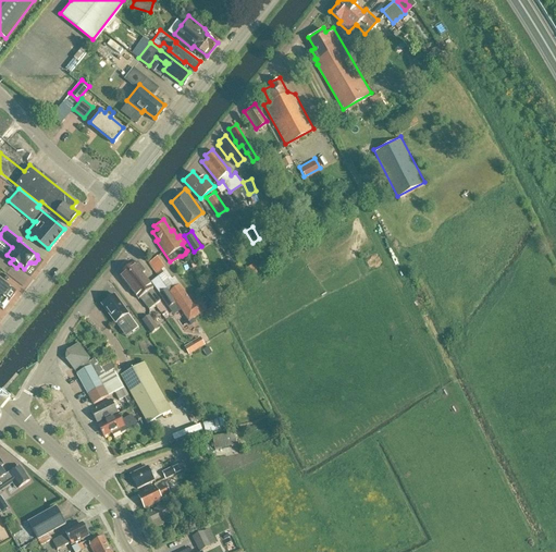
[(267,248),(269,247),(273,245),(270,237),(262,242),(263,244),(267,248)]
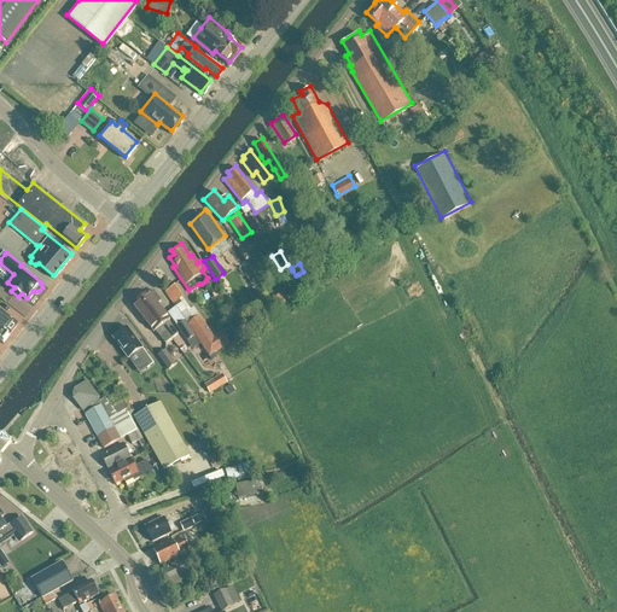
[(296,275),(292,270),(290,272),(289,270),(283,273),(289,283),(300,277),(298,274),(296,275)]
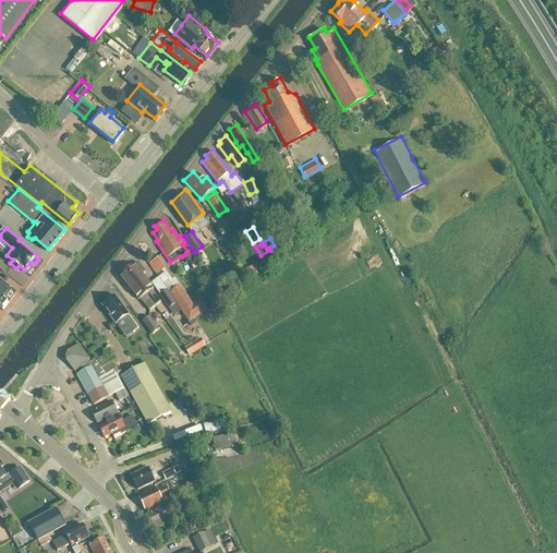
[(133,261),(126,266),(155,302),(160,299),(150,287),(153,286),(141,272),(144,269),(137,260),(134,263),(133,261)]
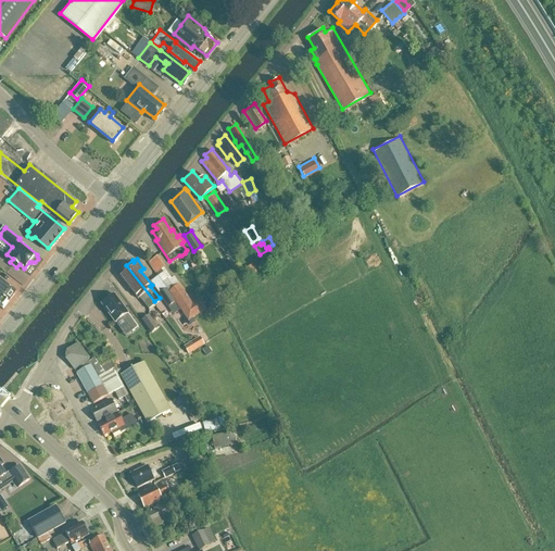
[(148,307),(154,301),(126,265),(118,272),(137,296),(139,295),(148,307)]
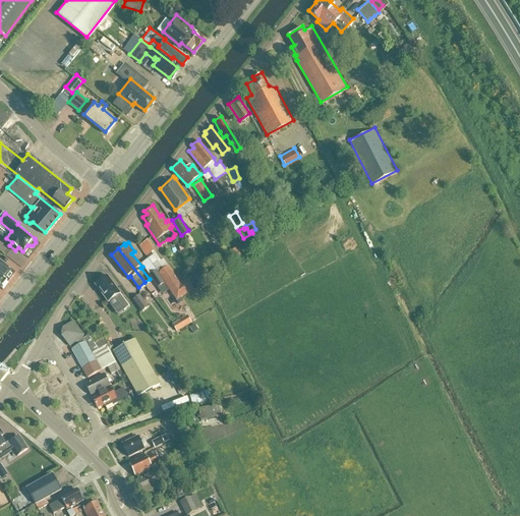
[(0,285),(2,287),(14,271),(0,260),(0,285)]
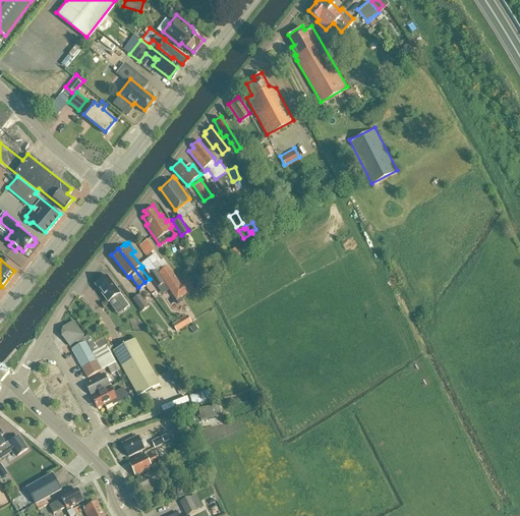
[(157,270),(164,280),(175,297),(192,286),(185,276),(178,281),(167,263),(157,270)]
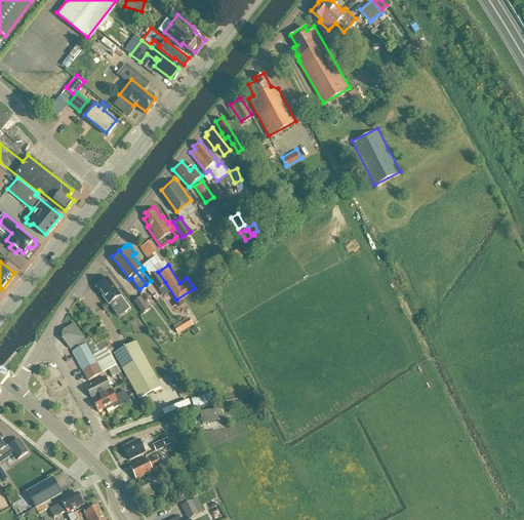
[(165,282),(158,272),(156,270),(149,274),(158,287),(165,282)]
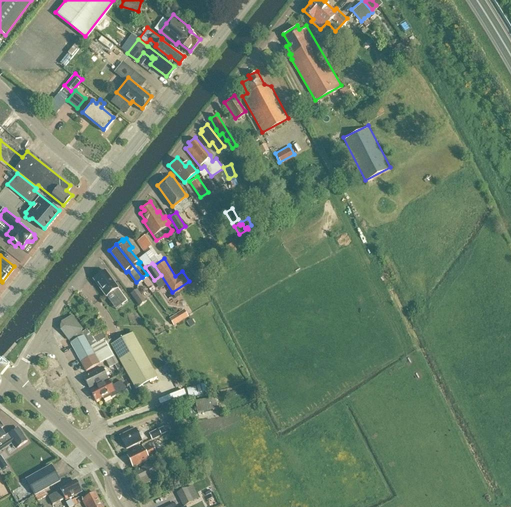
[(121,302),(126,298),(117,286),(118,286),(105,268),(92,277),(105,295),(112,290),(121,302)]
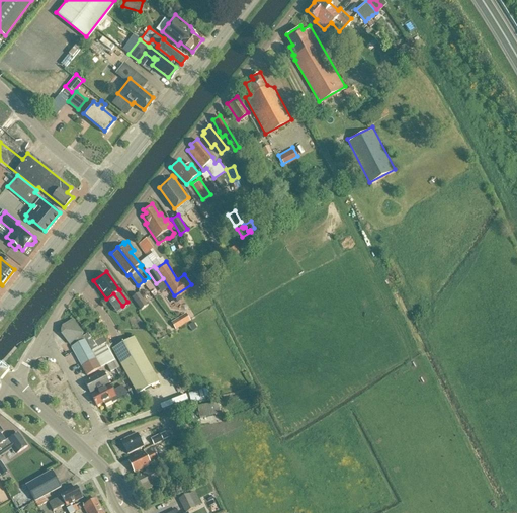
[(147,303),(141,294),(139,290),(132,295),(141,308),(147,303)]
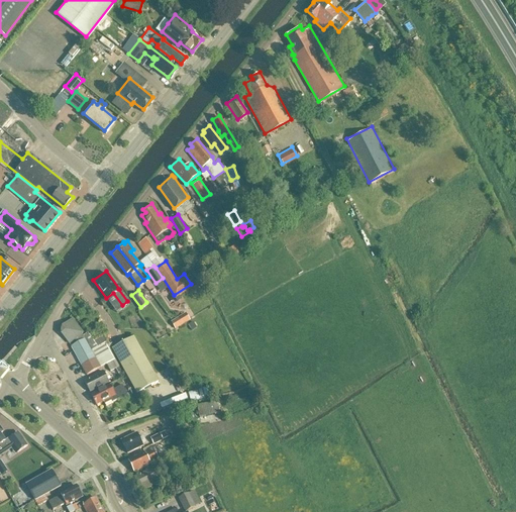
[(177,325),(190,317),(186,310),(172,318),(177,325)]
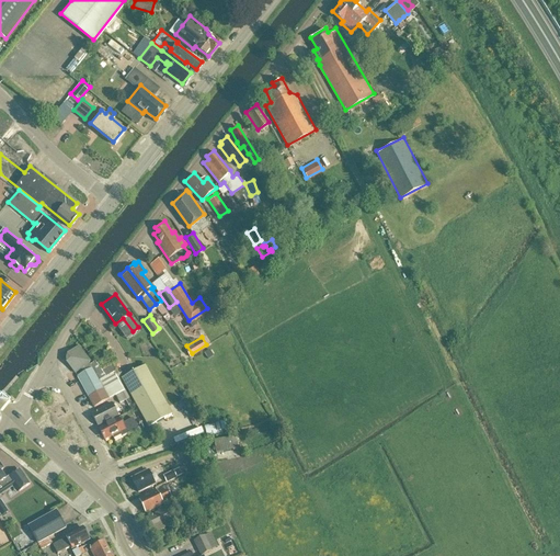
[(114,393),(123,387),(113,370),(106,374),(94,359),(91,362),(92,364),(89,360),(90,359),(77,343),(67,351),(66,360),(75,371),(80,366),(82,369),(77,374),(93,405),(114,393)]
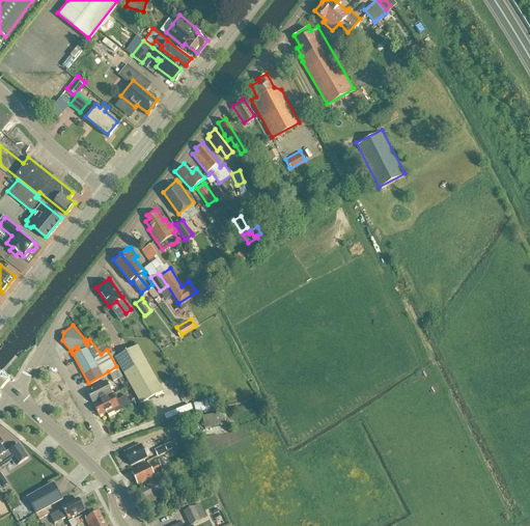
[(201,334),(197,328),(193,331),(196,337),(201,334)]
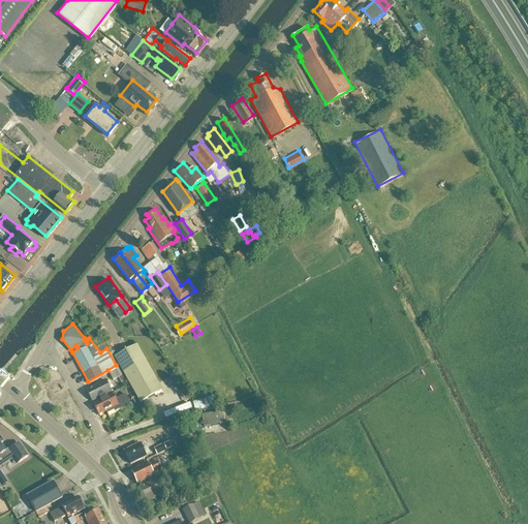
[(141,350),(136,342),(115,355),(140,400),(161,388),(157,380),(141,350)]
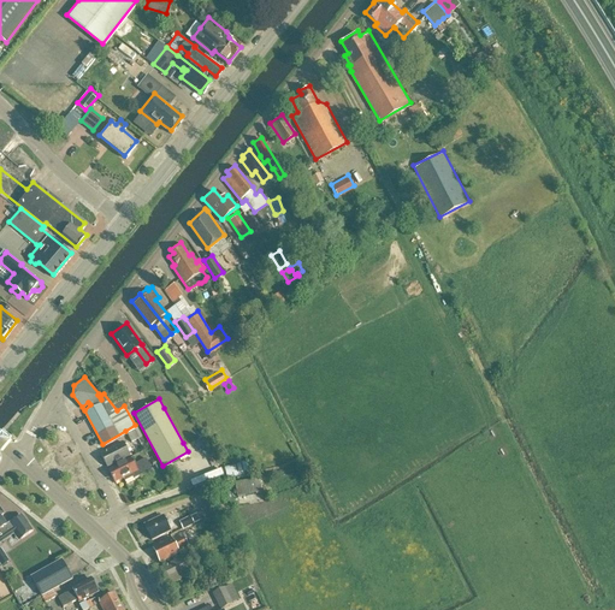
[(187,440),(193,437),(176,402),(170,404),(187,440)]
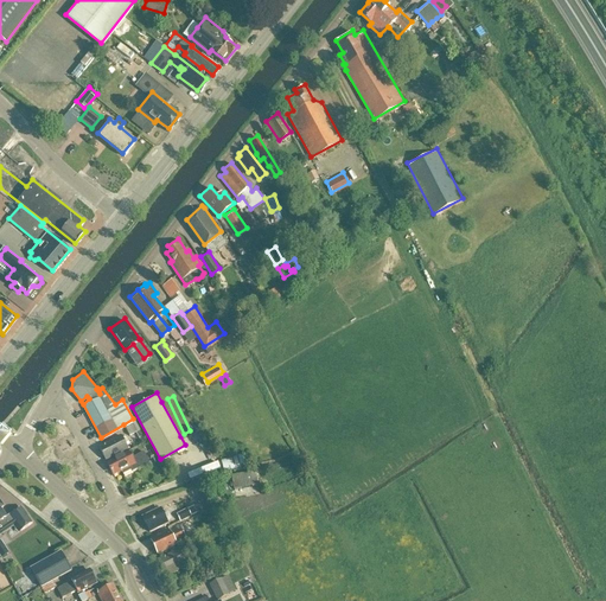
[(128,433),(139,427),(134,419),(133,419),(123,424),(128,433)]
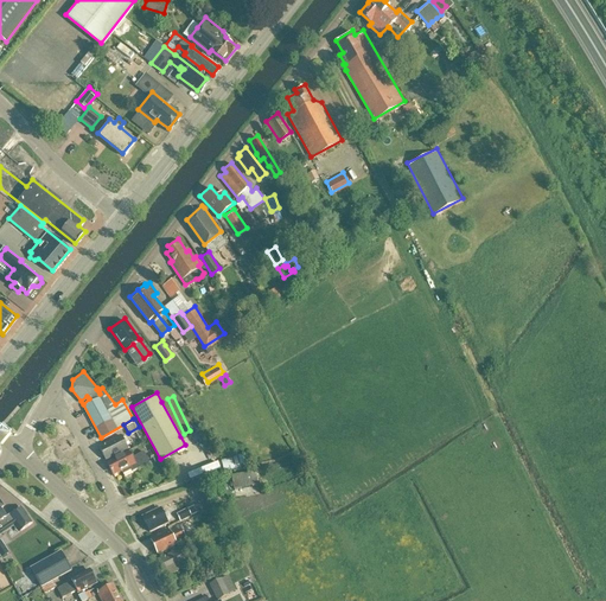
[(104,458),(127,446),(121,433),(99,445),(104,458)]
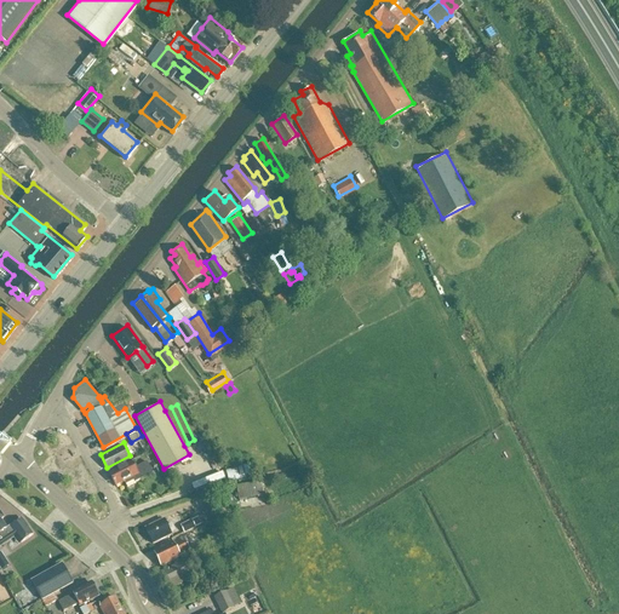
[(124,478),(125,481),(126,483),(133,480),(133,478),(152,469),(145,458),(135,463),(131,458),(108,470),(115,482),(124,478)]
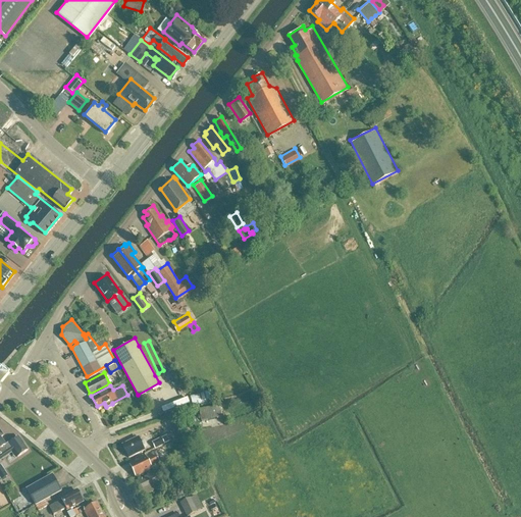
[(192,402),(210,397),(208,386),(189,392),(192,402)]
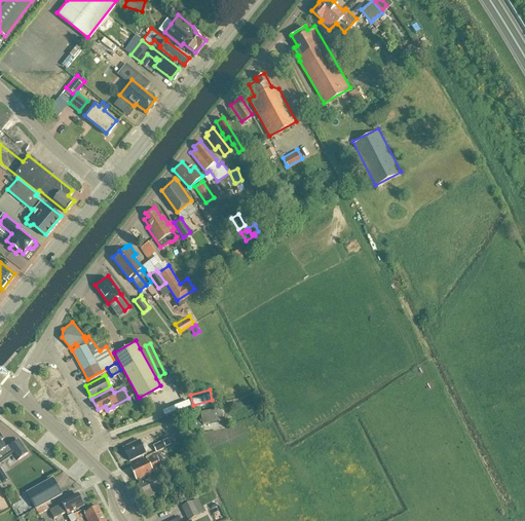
[(201,421),(223,417),(220,405),(199,409),(201,421)]
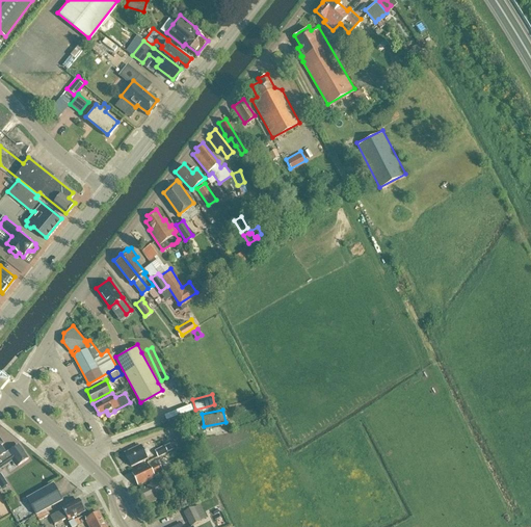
[(188,437),(179,428),(173,436),(183,444),(188,437)]
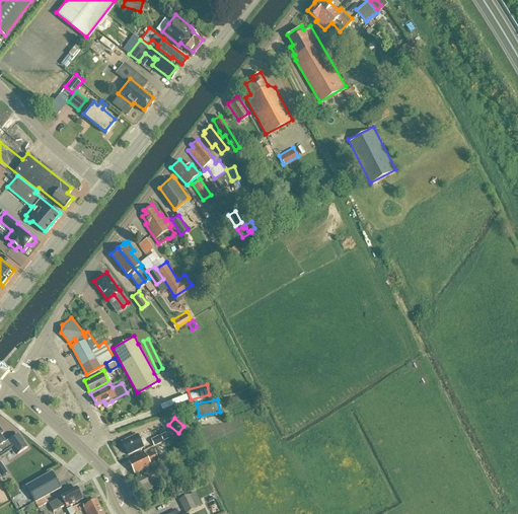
[(0,453),(12,445),(16,451),(26,444),(17,431),(8,438),(7,437),(4,439),(0,432),(2,431),(0,427),(0,453)]
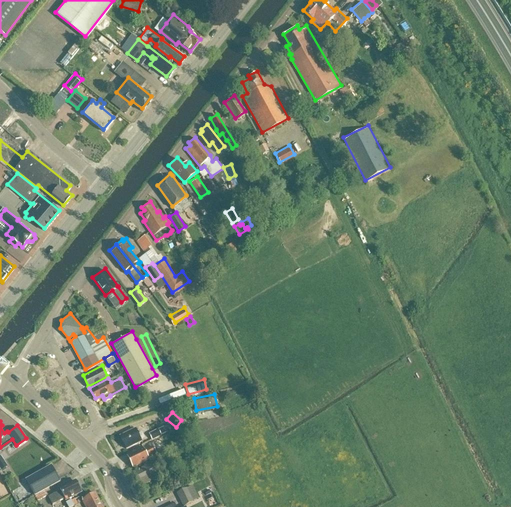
[(163,424),(148,431),(151,436),(166,429),(163,424)]
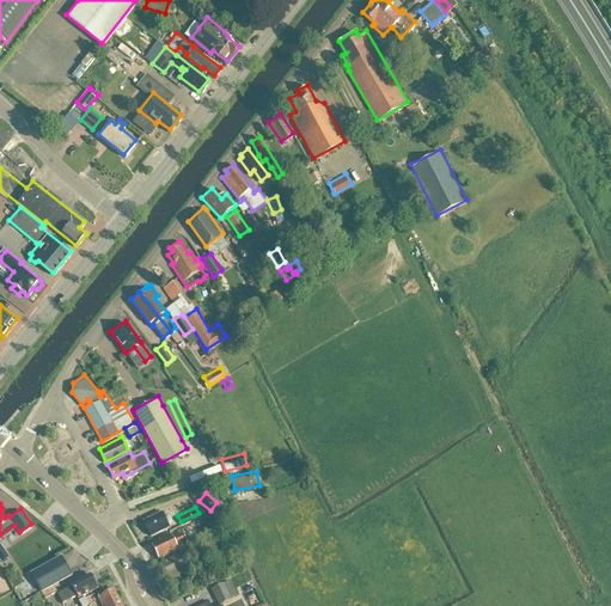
[(167,522),(172,520),(169,514),(164,515),(160,509),(142,519),(150,533),(169,525),(167,522)]
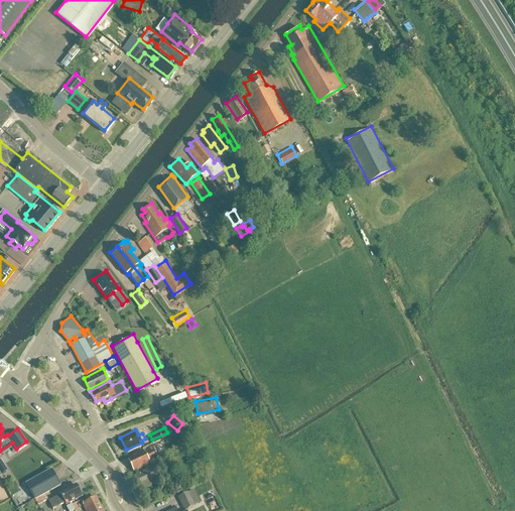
[(133,469),(149,461),(148,458),(157,454),(153,448),(145,452),(144,449),(127,457),(133,469)]
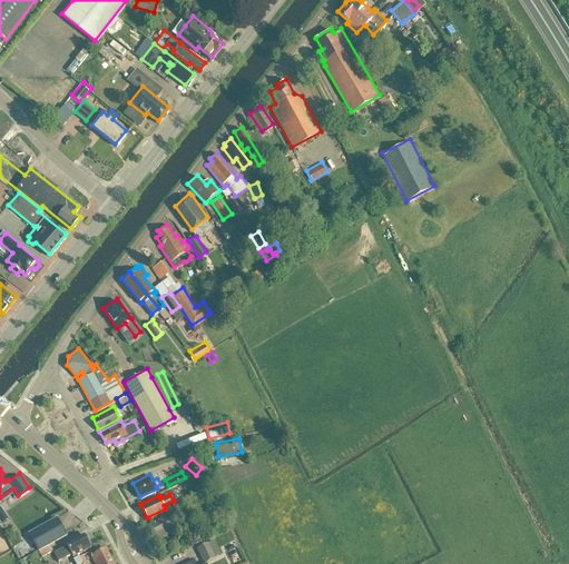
[(147,523),(155,538),(175,528),(168,513),(147,523)]
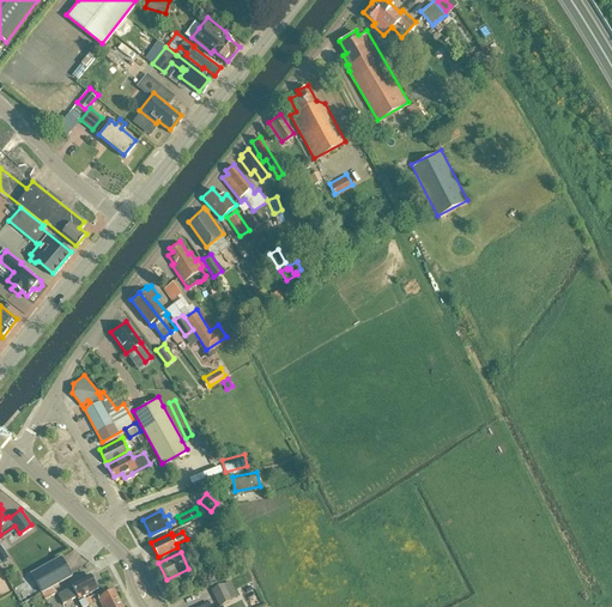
[(53,583),(71,574),(61,554),(30,571),(41,590),(53,583)]
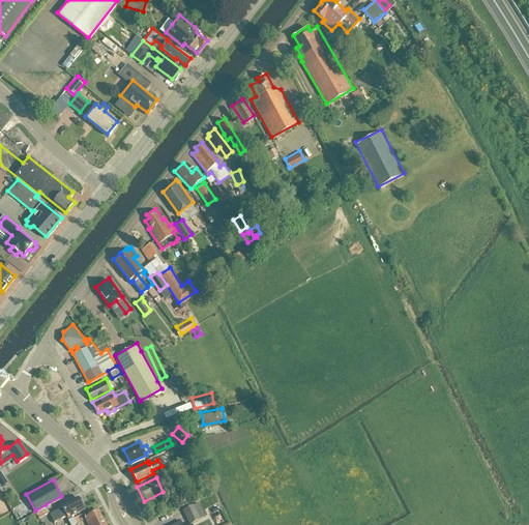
[(74,512),(83,506),(78,495),(69,500),(68,499),(61,503),(62,505),(49,512),(54,520),(66,514),(67,516),(74,513),(74,512)]
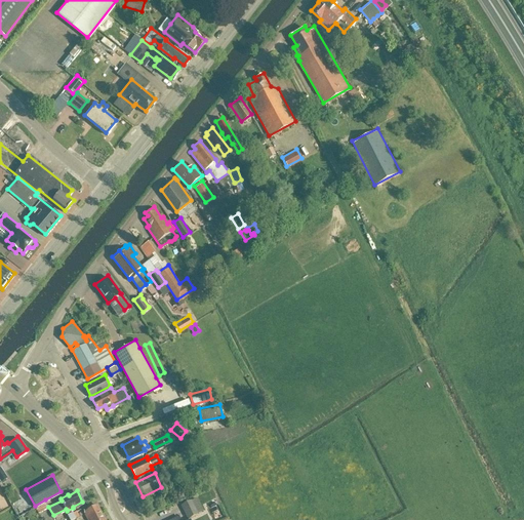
[(191,497),(179,503),(187,517),(198,512),(191,497)]
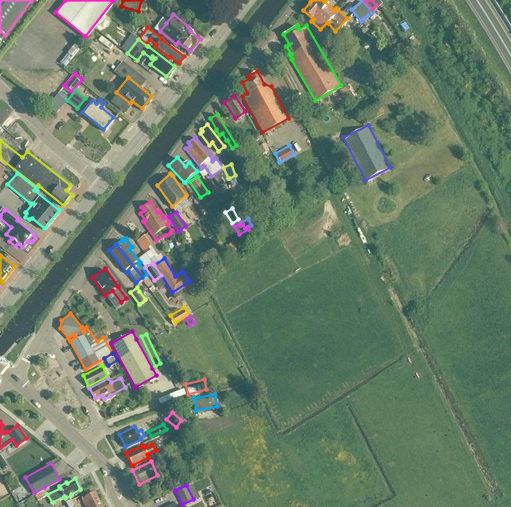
[(37,497),(46,492),(44,487),(34,493),(37,497)]
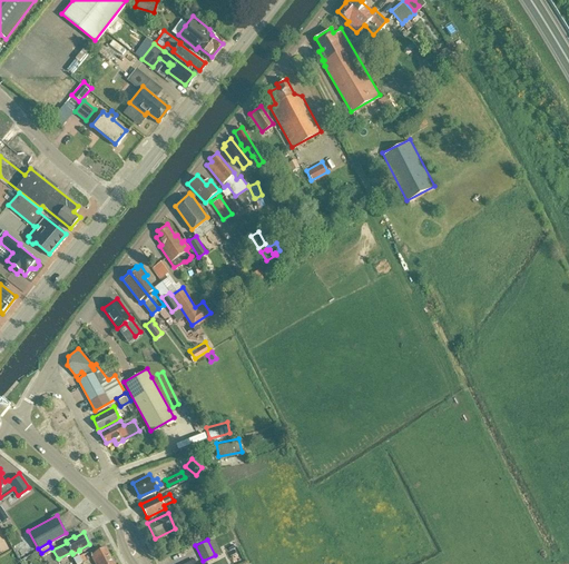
[(114,563),(105,545),(90,553),(96,563),(114,563)]
